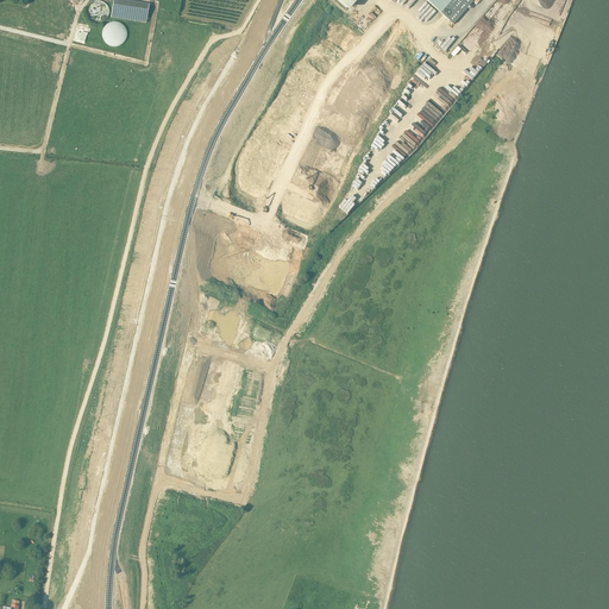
[(150,5),(118,0),(114,0),(112,18),(148,23),(150,5)]
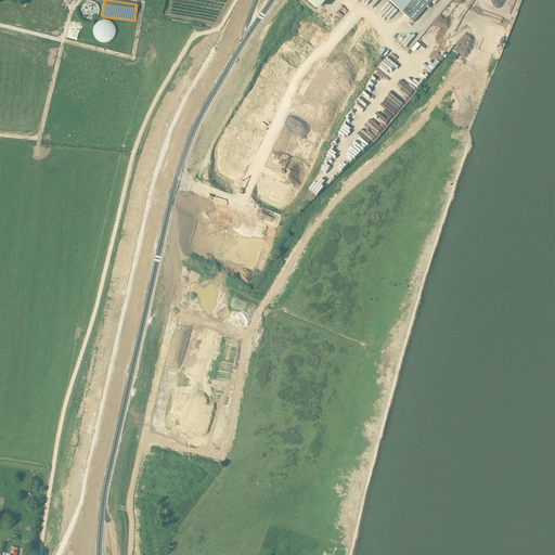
[(386,0),(410,21),(413,23),(433,0),(386,0)]
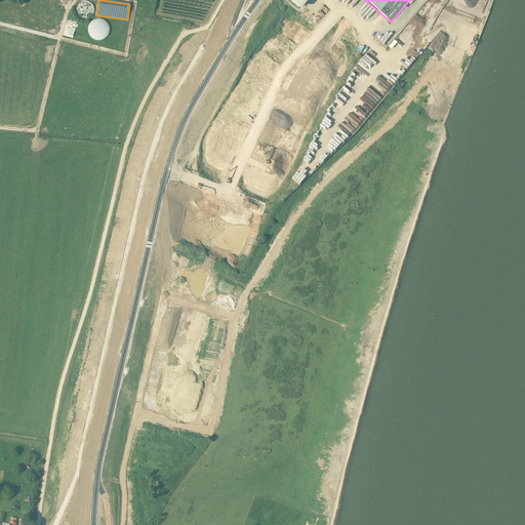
[(372,6),(363,13),(368,18),(376,11),(372,6)]
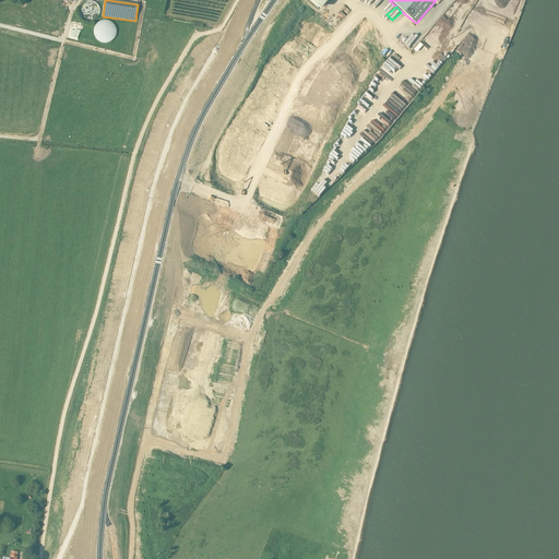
[(100,45),(118,37),(110,19),(93,26),(100,45)]
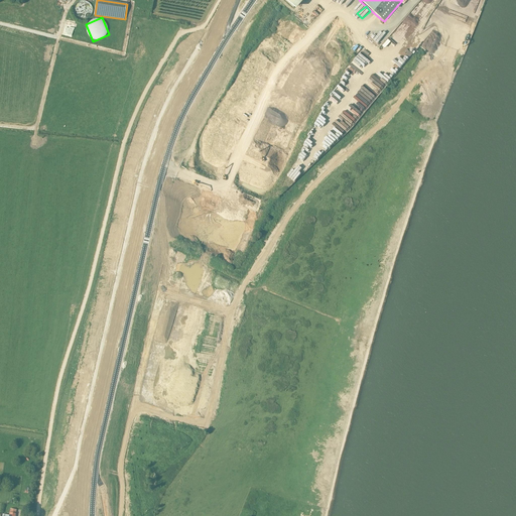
[(381,44),(388,36),(384,33),(377,41),(381,44)]
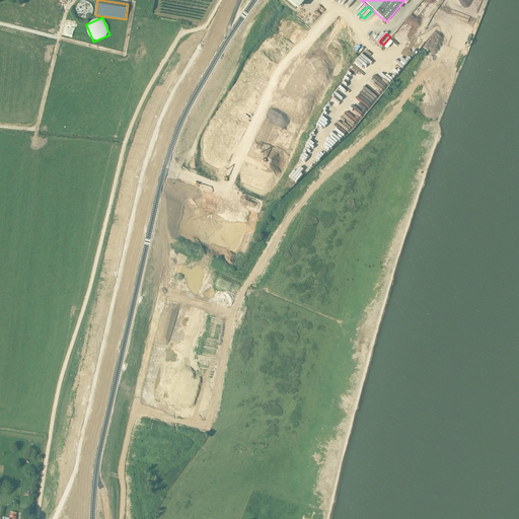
[(390,40),(385,46),(388,49),(394,42),(390,40)]
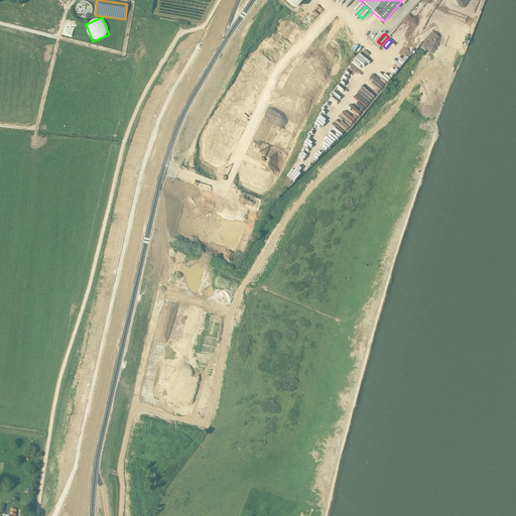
[(364,60),(367,54),(361,51),(358,57),(364,60)]
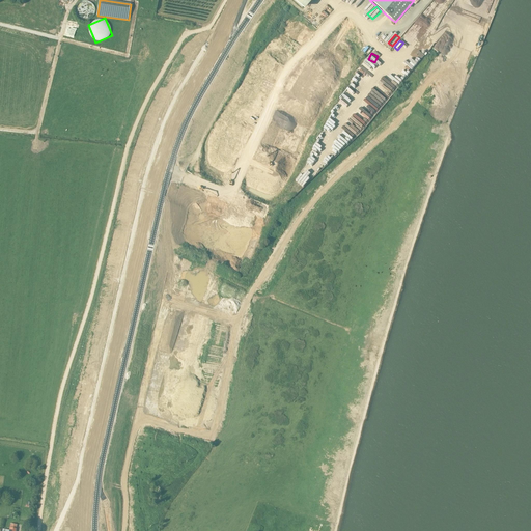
[(322,144),(324,145),(328,138),(322,134),(318,140),(314,148),(319,151),(322,147),(320,146),(322,144)]
